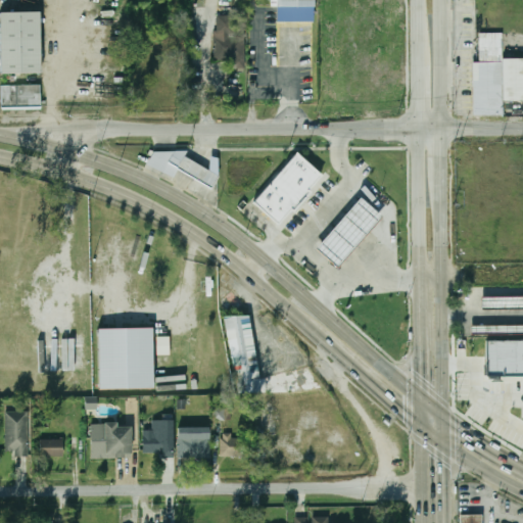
[(271,0),(272,6),(277,6),(278,22),(315,21),(314,0),(271,0)]
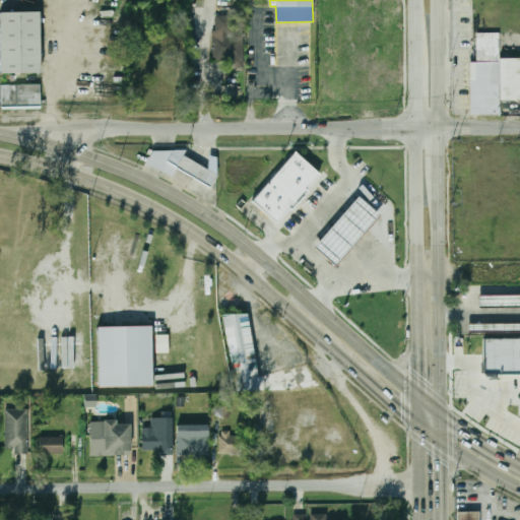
[(0,12),(40,12),(40,71),(0,71),(0,12)]
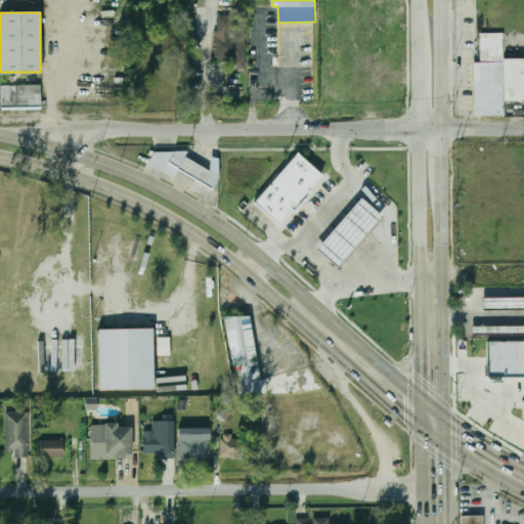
[(248,37),(234,37),(234,16),(217,16),(217,60),(248,60),(248,37)]
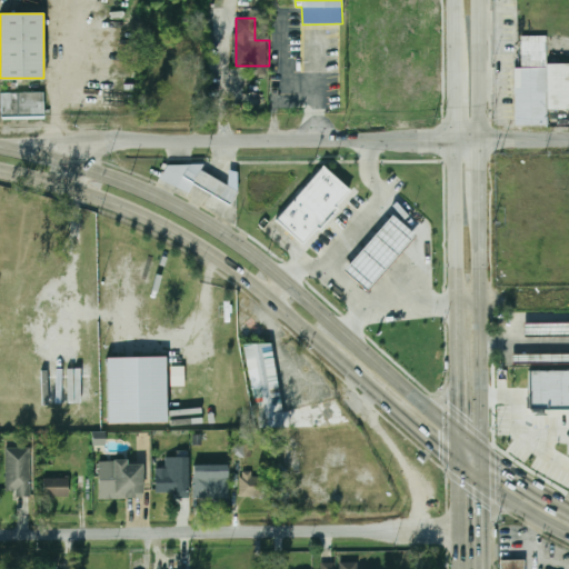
[(515,126),(513,69),(521,69),(520,37),(546,37),(546,65),(568,65),(568,109),(547,109),(547,125),(515,126)]
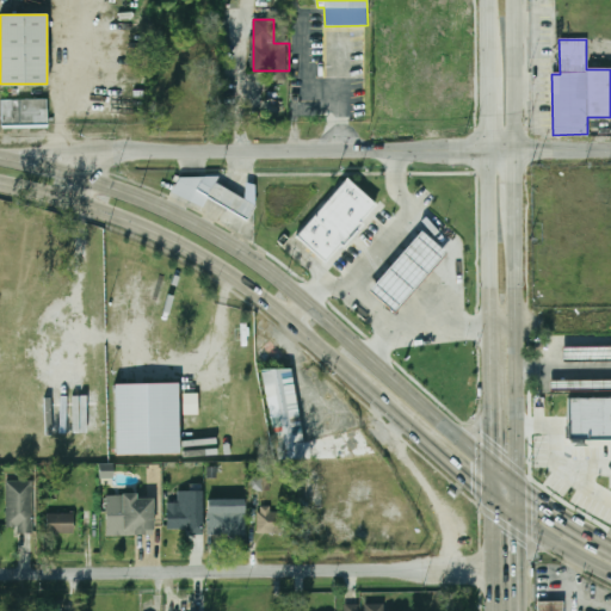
[(48,100),(49,127),(4,129),(4,102),(48,100)]
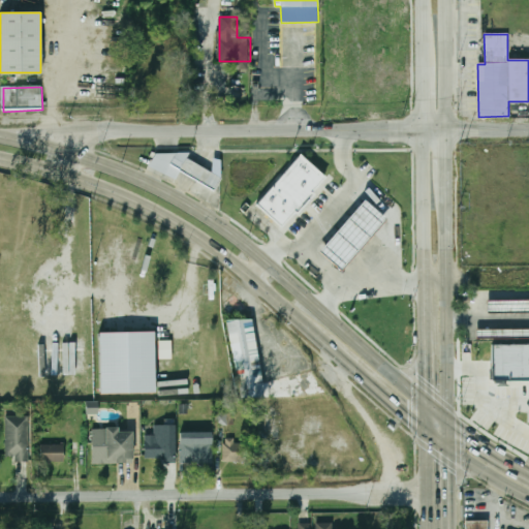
[(258,204),(304,154),(328,176),(282,225),(258,204)]
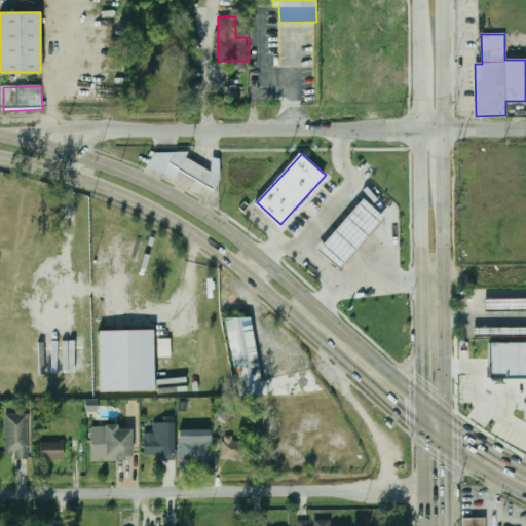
[(168,162),(172,156),(181,162),(185,156),(218,177),(211,188),(168,162)]
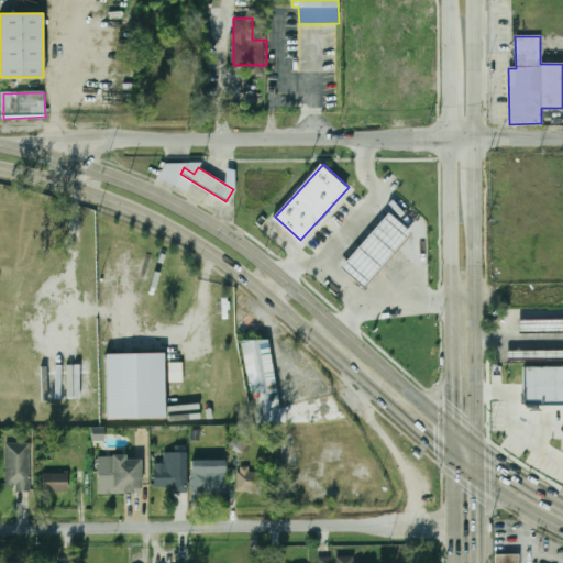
[(344,266),(393,213),(414,232),(366,286),(344,266)]
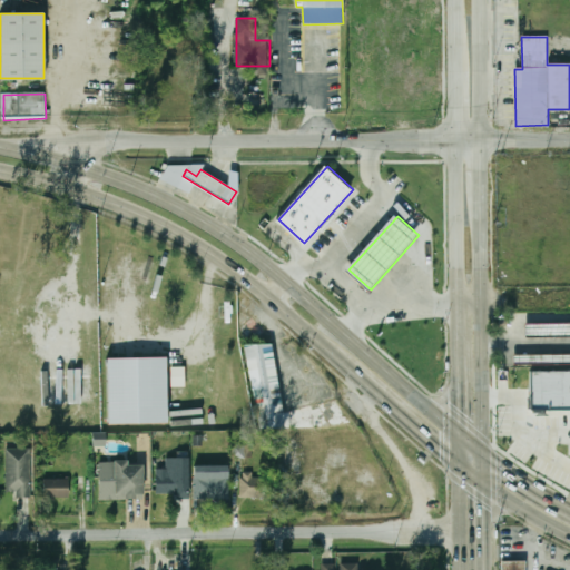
[(526,323),(569,322),(569,334),(526,335),(526,323)]
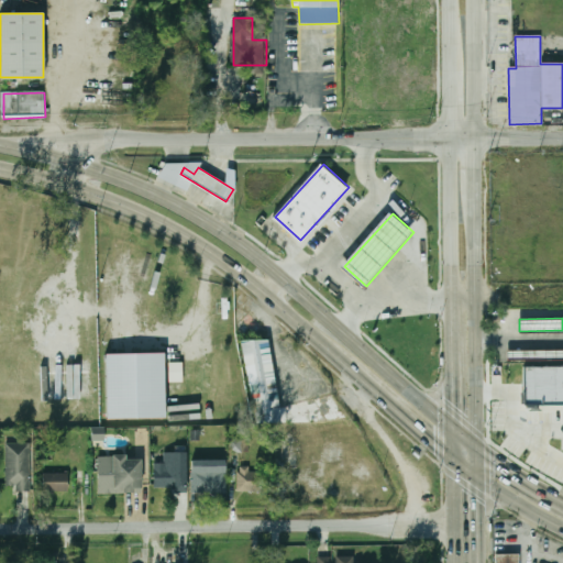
[(240,341),(254,422),(282,423),(267,340),(240,341)]
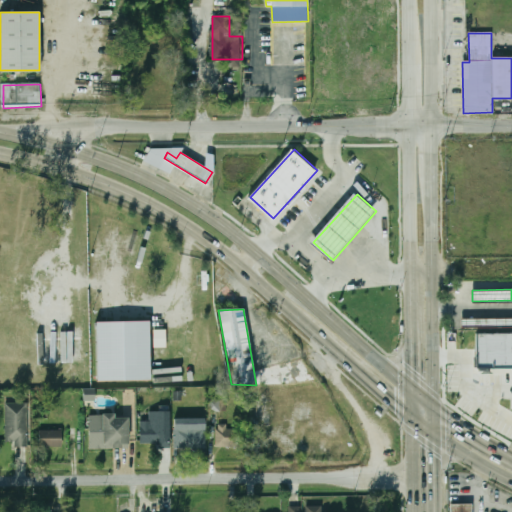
[(461,318),(511,317),(511,324),(461,325),(461,318)]
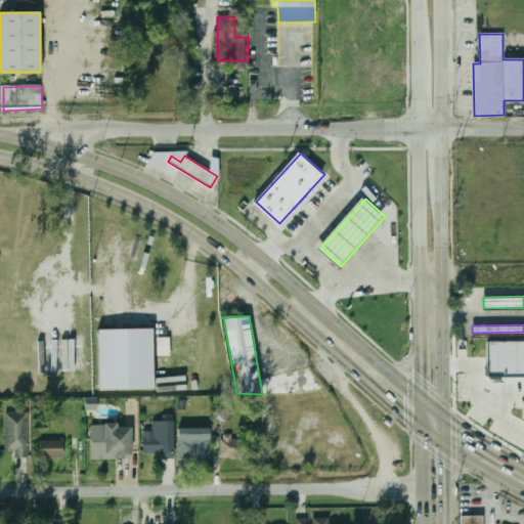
[(98,331),(153,331),(153,386),(98,386),(98,331)]
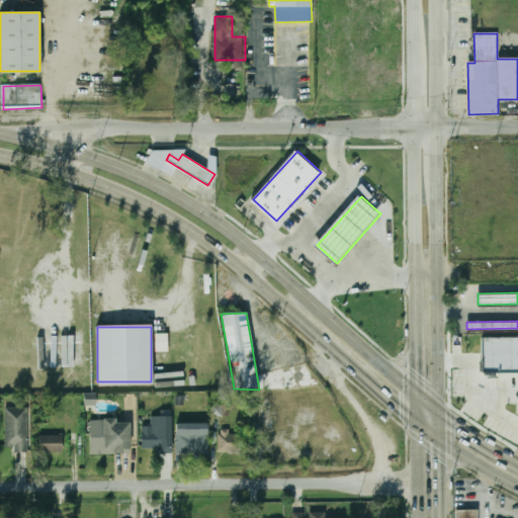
[(155,352),(168,352),(168,334),(156,334),(155,352)]
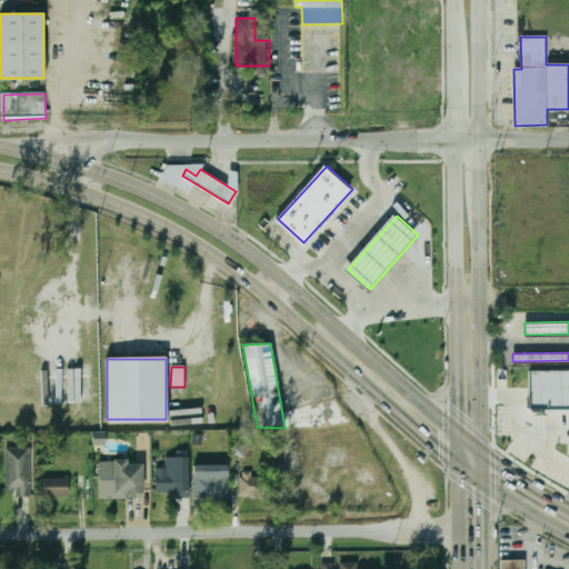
[(568,372),(568,412),(527,412),(527,372),(568,372)]
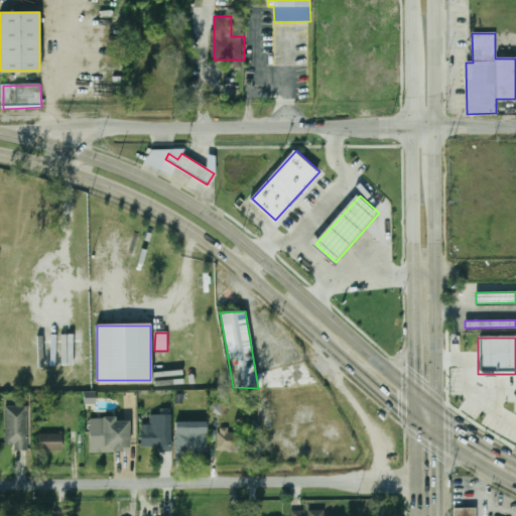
[(210,414),(221,415),(222,403),(210,403),(210,414)]
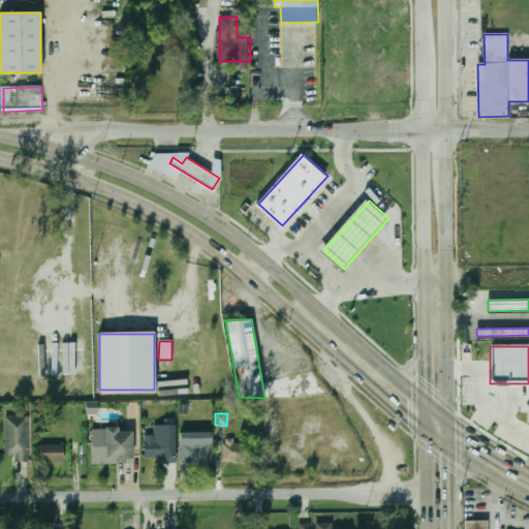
[(5,457),(14,456),(14,462),(29,462),(28,416),(5,416),(5,457)]
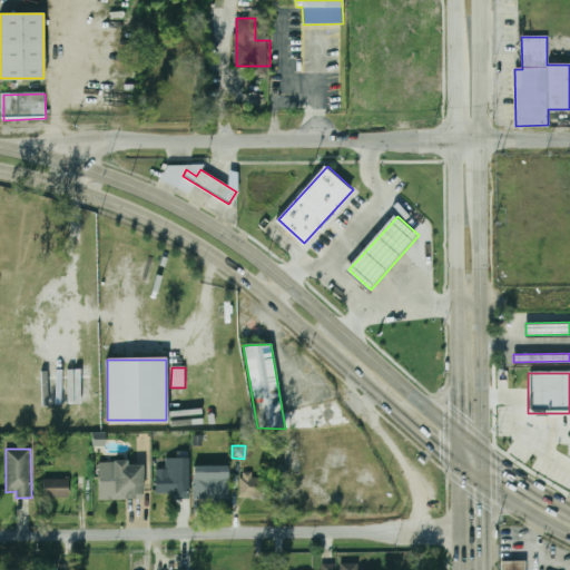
[(190,498),(190,458),(166,458),(166,468),(156,468),(156,498),(190,498)]
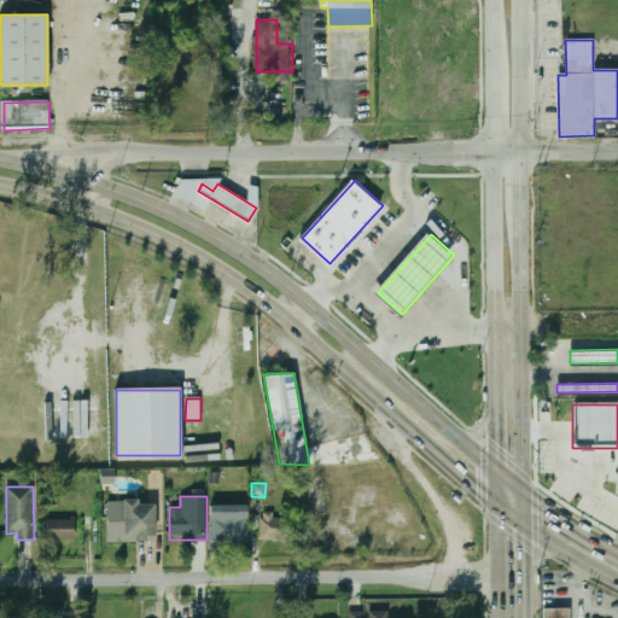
[(108,499),(108,542),(157,542),(157,509),(138,509),(138,499),(108,499)]
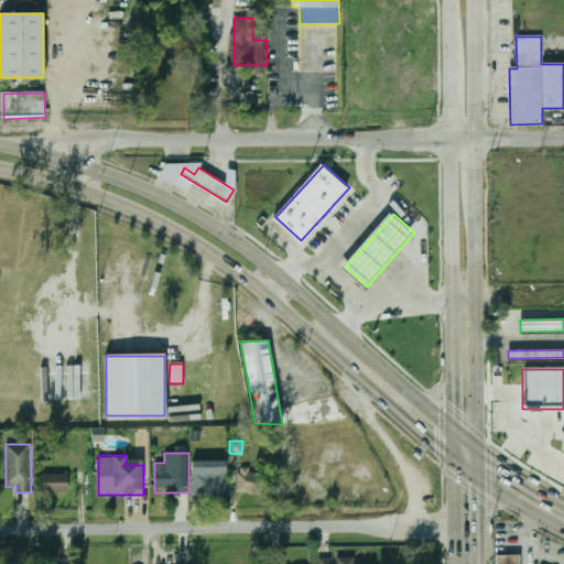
[(192,462),(192,494),(227,494),(227,462),(192,462)]
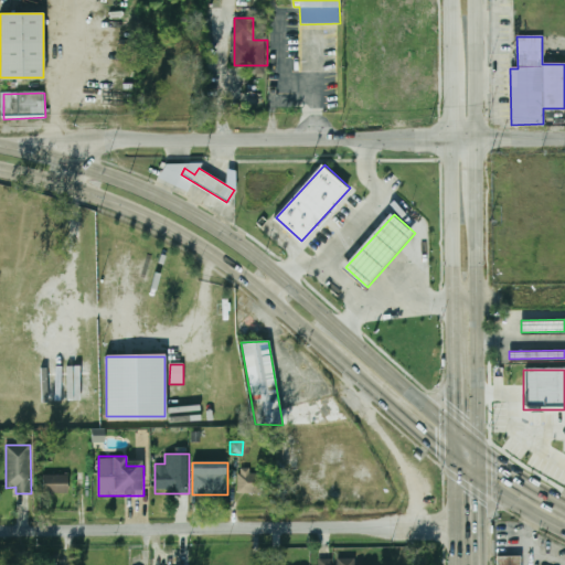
[(237,493),(264,493),(264,469),(237,469),(237,493)]
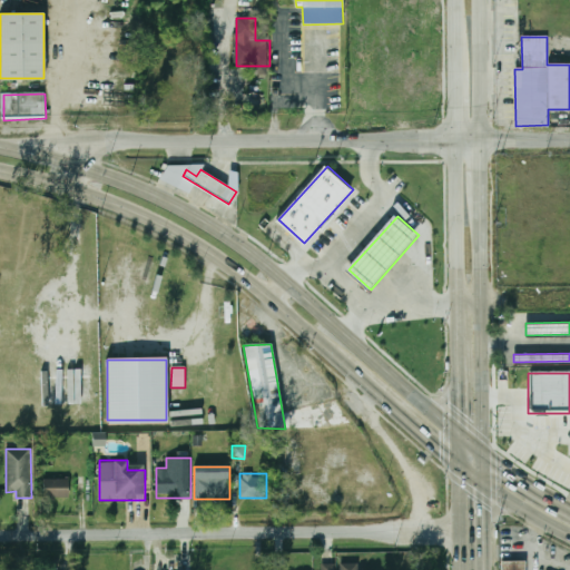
[(43,497),(68,497),(68,479),(43,479),(43,497)]
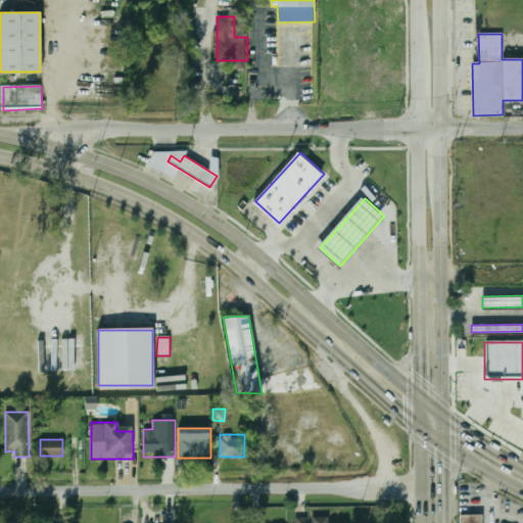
[(461,514),(461,522),(481,522),(481,514),(461,514)]
